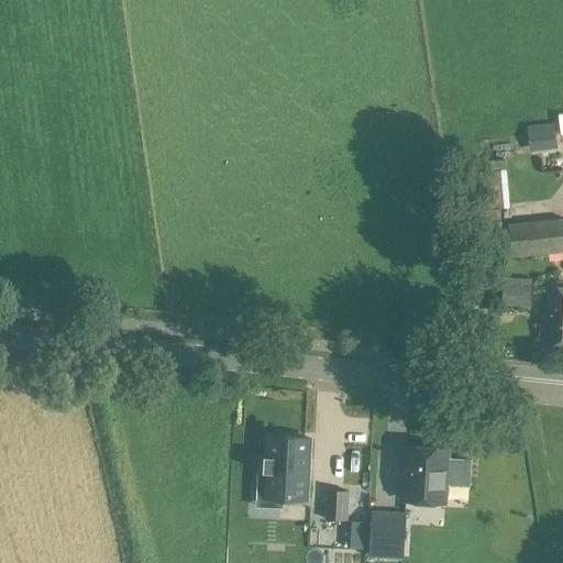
[(527,128),(530,153),(558,150),(554,123),(527,128)]
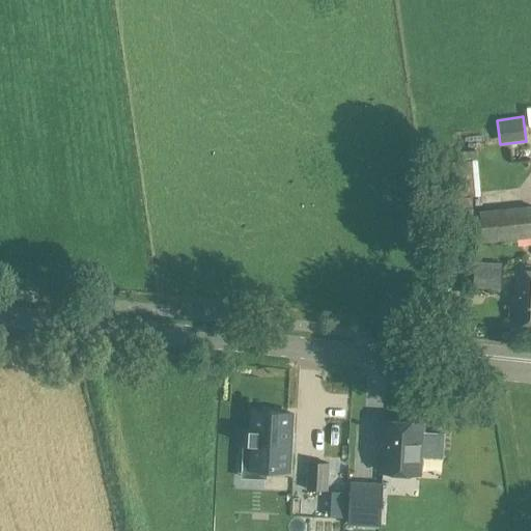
[(441,165),(443,198),(480,196),(477,162),(441,165)]
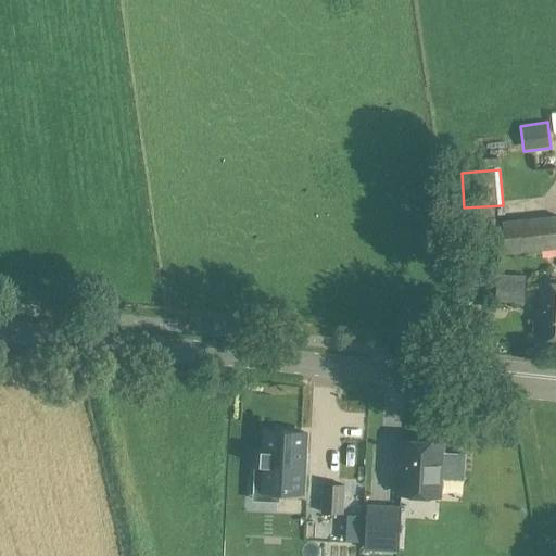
[(555,217),(503,223),(506,254),(555,249),(555,217)]
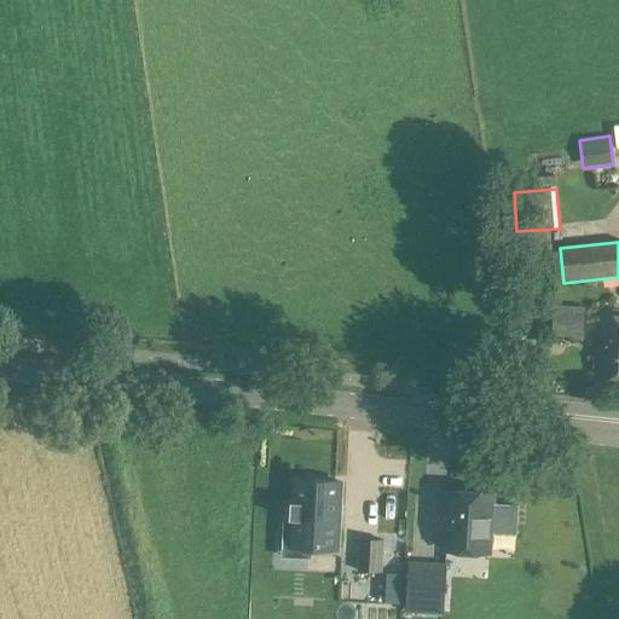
[(554,307),(553,336),(585,339),(586,308),(554,307)]
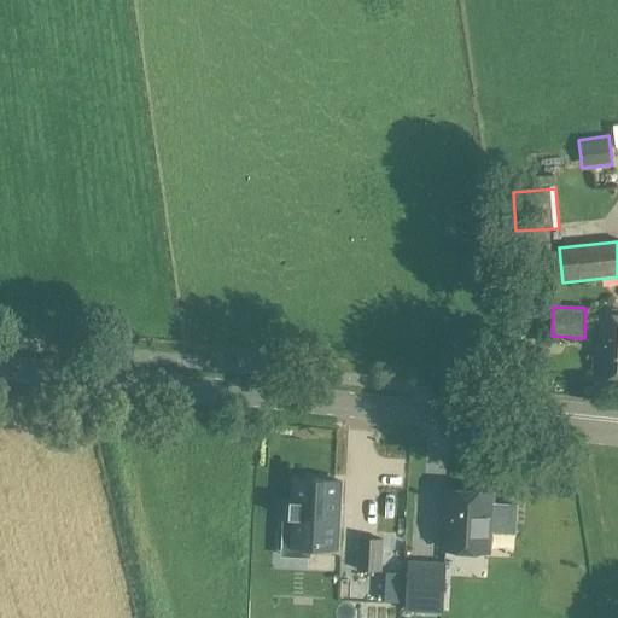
[(593,357),(592,368),(599,368),(598,378),(617,378),(617,315),(601,315),(599,357),(593,357)]
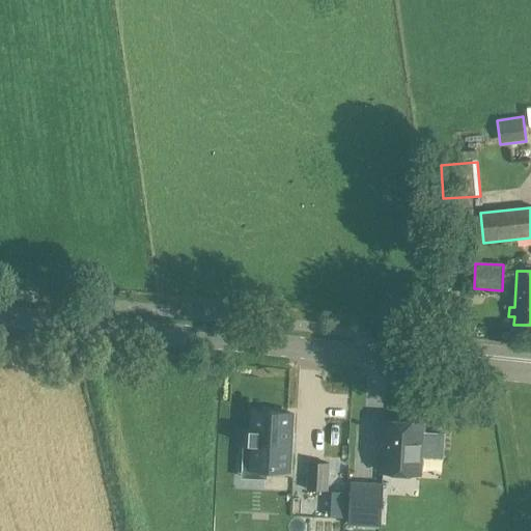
[(250,431),(249,446),(252,446),(251,464),(264,464),(264,470),(290,471),(294,415),(288,414),(270,413),(254,413),(253,431),(250,431)]
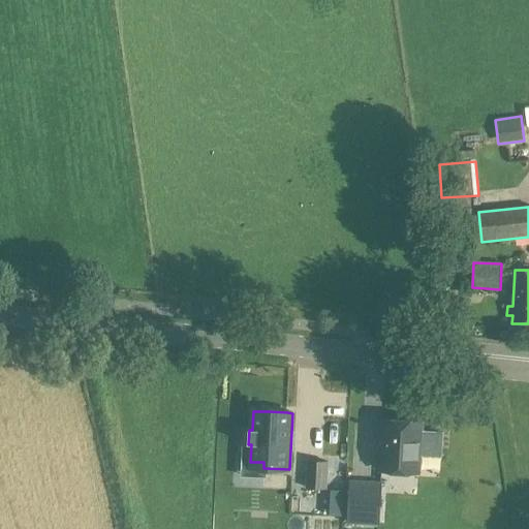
[(380,473),(417,475),(421,425),(383,423),(380,473)]
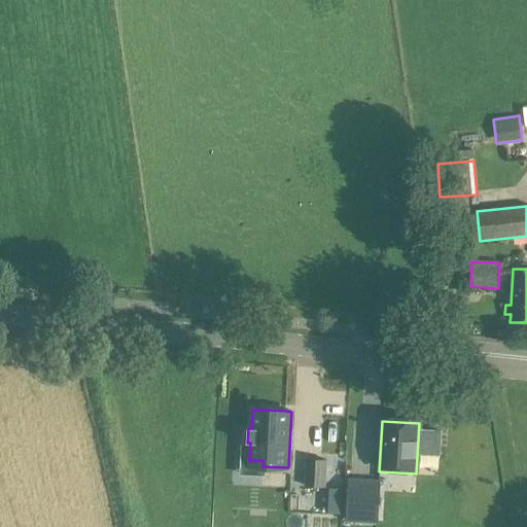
[(343,466),(358,468),(360,448),(345,446),(343,466)]
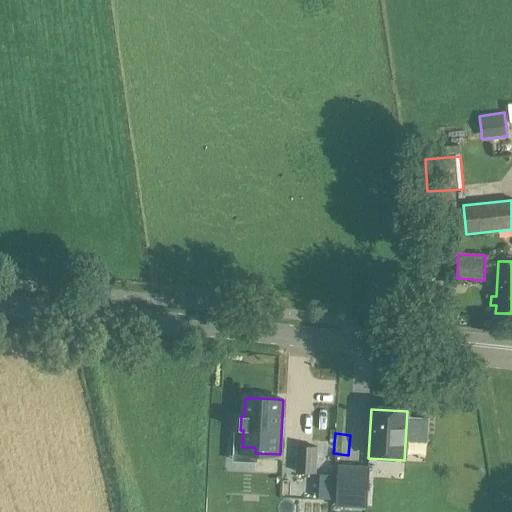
[(316,474),(317,457),(317,447),(310,447),(296,446),(295,473),(316,474)]
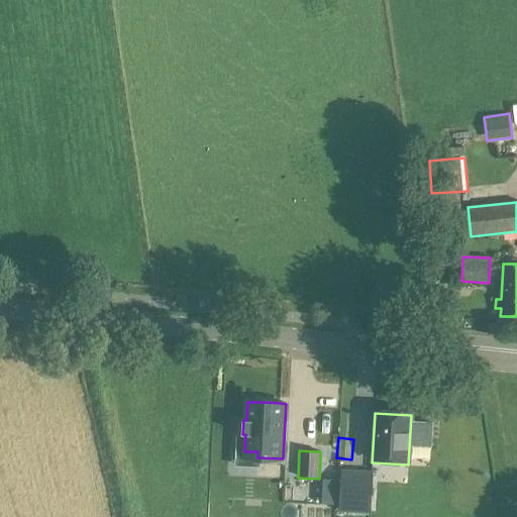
[(340,509),(370,511),(373,471),(342,469),(340,509)]
